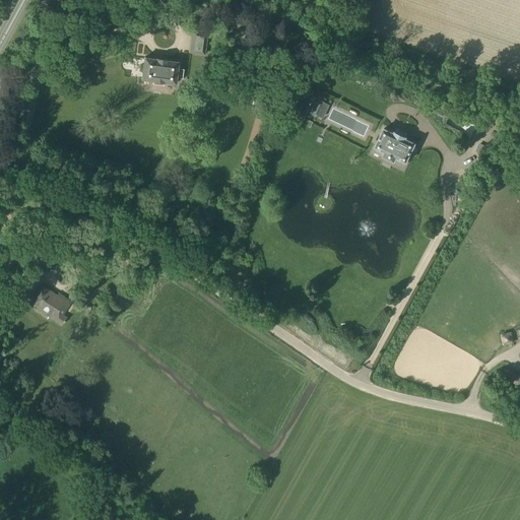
[(205,56),(208,34),(192,30),(189,54),(205,56)]
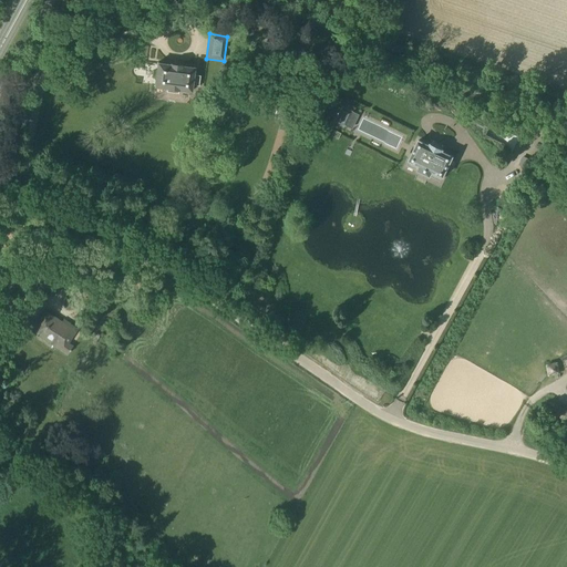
[(199,76),(194,75),(195,68),(182,65),(169,63),(169,64),(157,62),(154,88),(192,93),(192,86),(198,86),(199,76)]
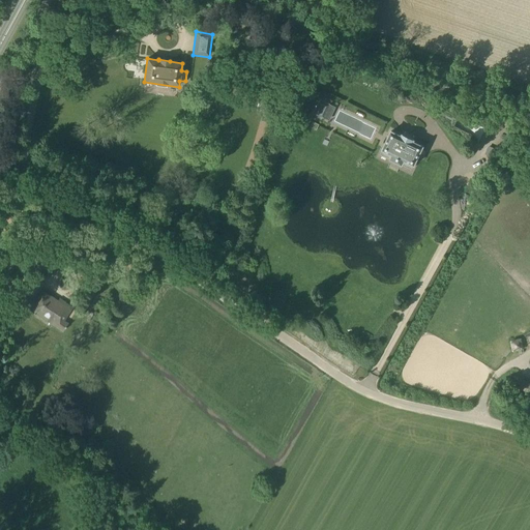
[(322,119),(328,105),(319,99),(312,114),(322,119)]
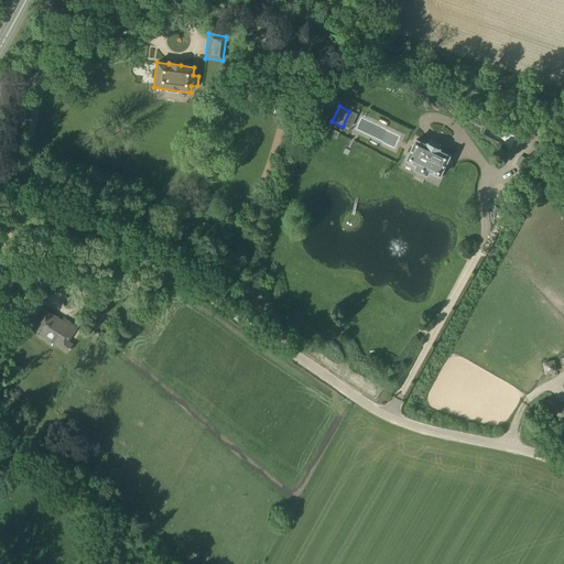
[(332,130),(328,136),(336,139),(338,133),(332,130)]
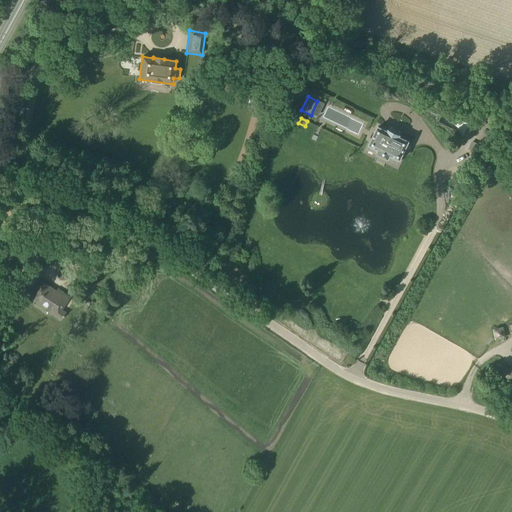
[(501,128),(492,124),(487,136),(495,139),(501,128)]
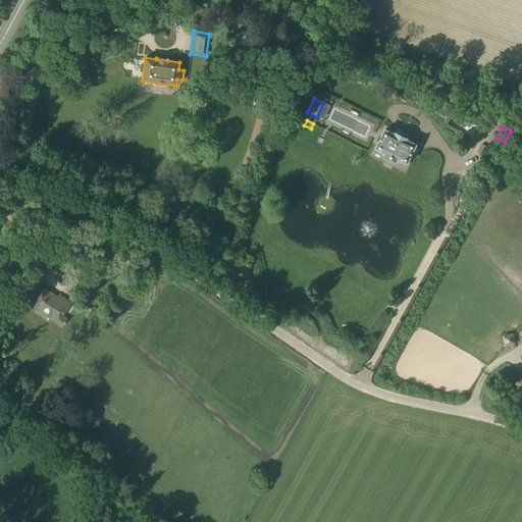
[(396,135),(384,129),(376,148),(386,153),(384,157),(396,162),(398,158),(408,163),(416,145),(406,141),(407,139),(396,134),(396,135)]
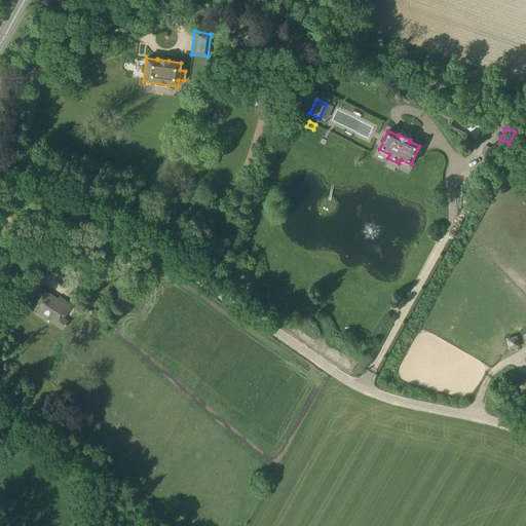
[(490,147),(485,145),(481,153),(486,155),(490,147)]
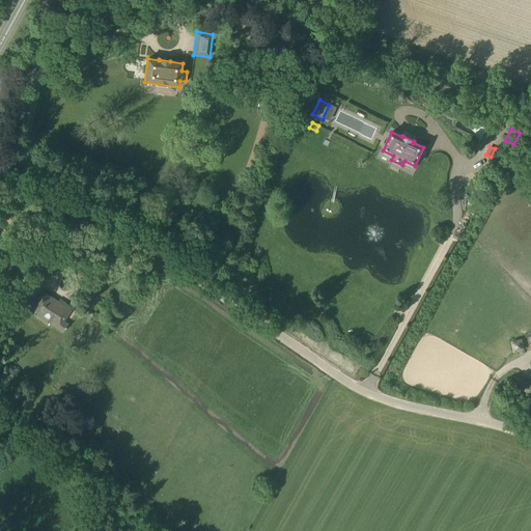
[(39,274),(48,287),(68,275),(61,261),(39,274)]
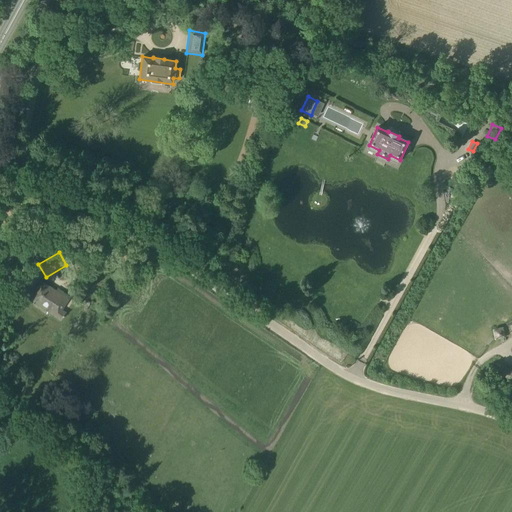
[(61,294),(41,282),(33,294),(27,290),(23,296),(60,320),(65,312),(62,310),(69,299),(68,299),(69,297),(62,293),(61,294)]
